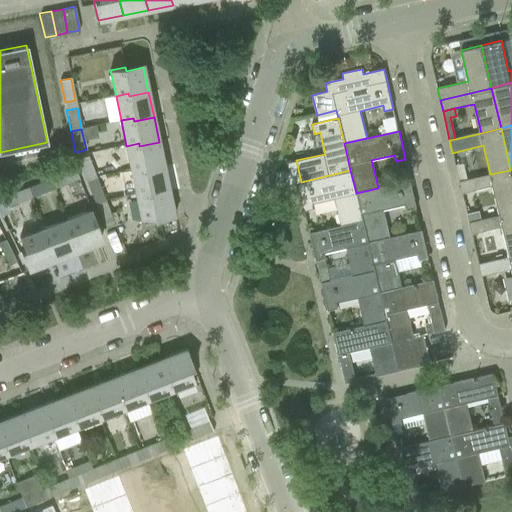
[(126,146),(131,171),(144,168),(145,171),(164,167),(159,142),(139,146),(139,143),(126,146)]
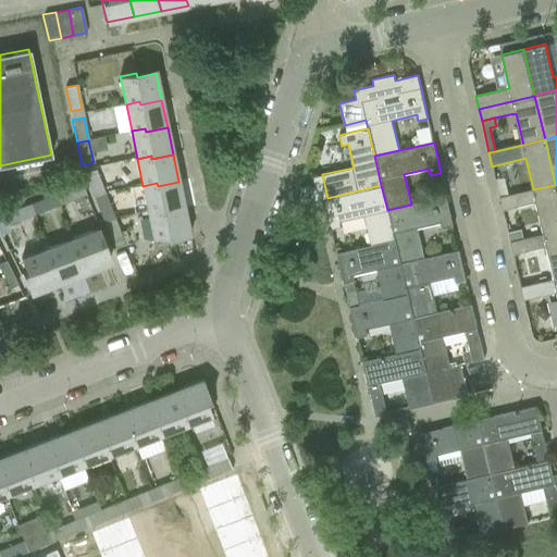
[(89,172),(84,174),(93,195),(103,190),(95,170),(89,172)]
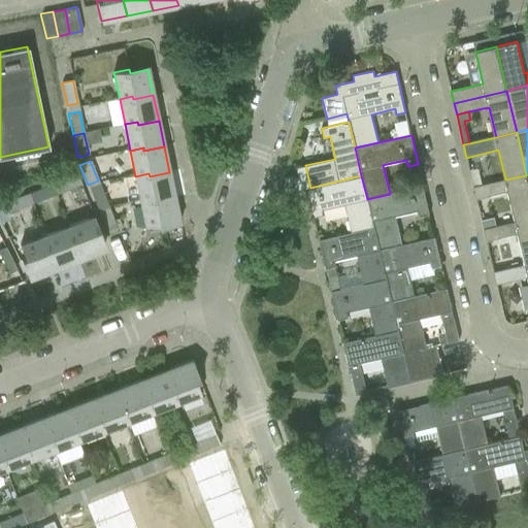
[(135,176),(140,200),(154,197),(155,201),(174,196),(169,172),(150,176),(149,173),(135,176)]
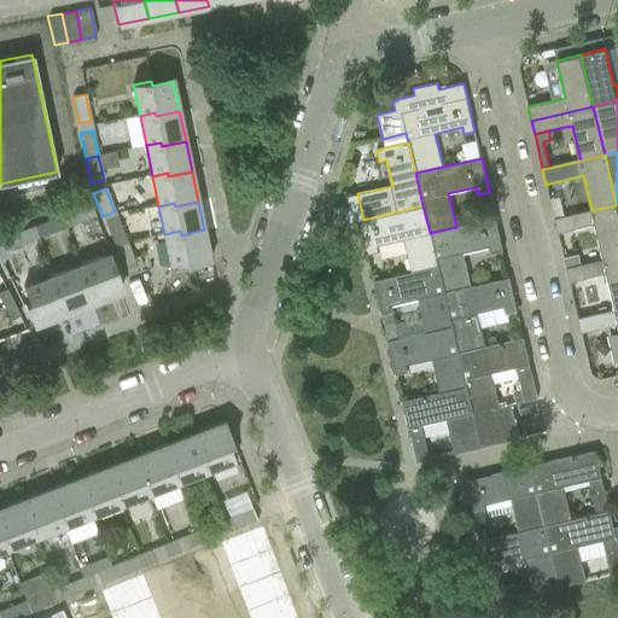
[(89,204),(65,214),(70,226),(94,216),(89,204)]
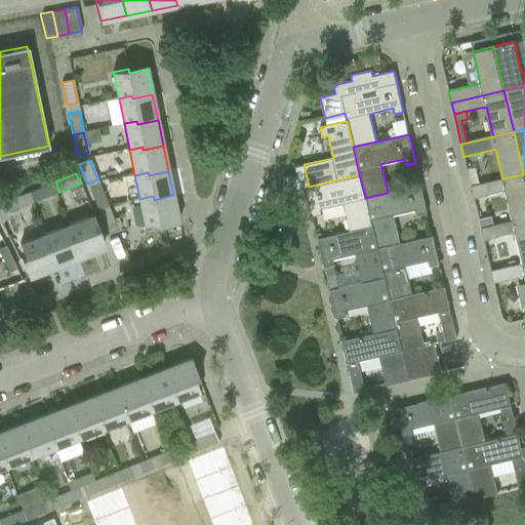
[(344,203),(350,231),(371,227),(365,198),(359,174),(309,187),(305,188),(312,216),(322,214),(321,208),(344,203)]
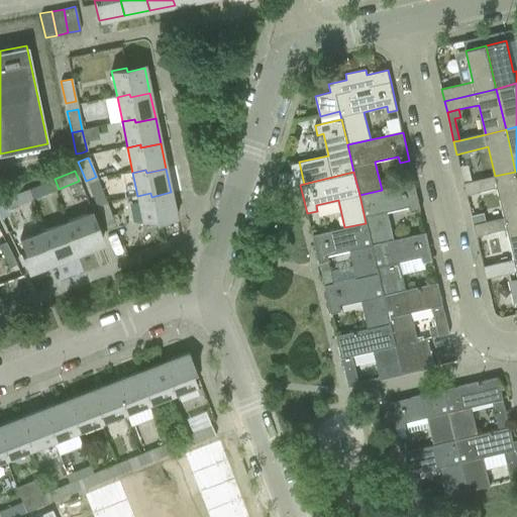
[(498,188),(505,217),(516,214),(516,177),(515,172),(495,176),(463,184),(467,196),(498,188)]
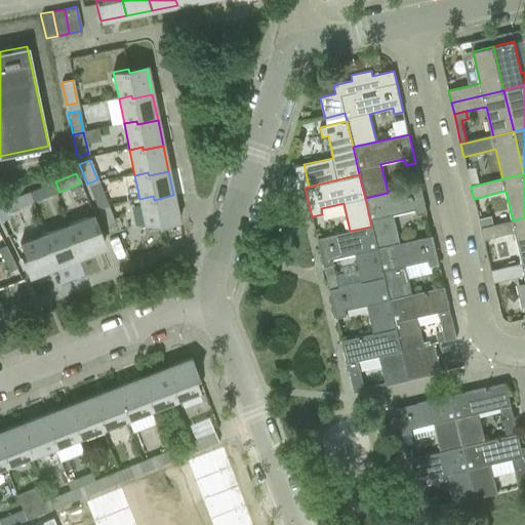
[(97,179),(87,184),(95,203),(105,200),(97,179)]
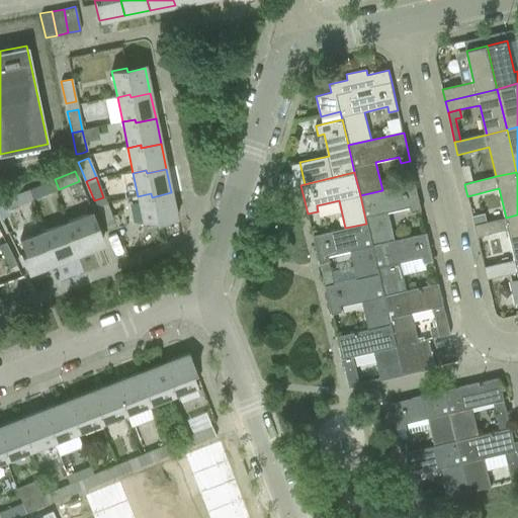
[(48,182),(27,190),(31,200),(52,192),(48,182)]
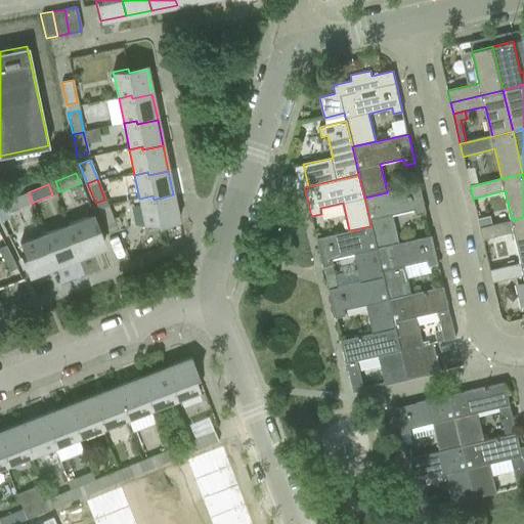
[(364,198),(370,226),(377,249),(399,244),(392,215),(416,210),(417,215),(427,213),(420,184),(387,192),(364,198)]
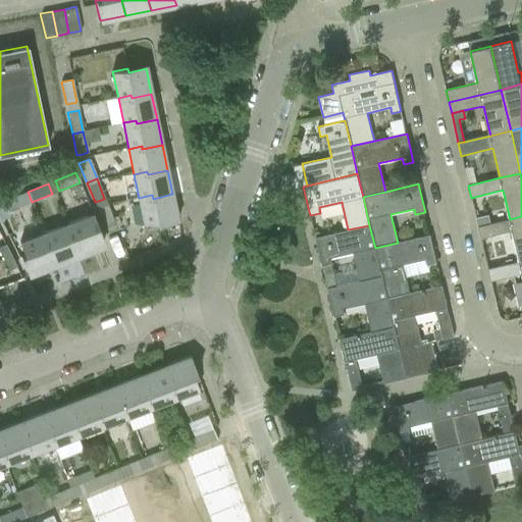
[(23,193),(3,201),(7,211),(28,203),(23,193)]
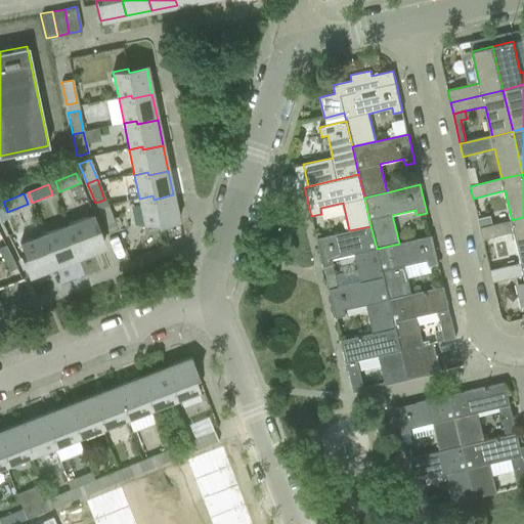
[(153,195),(139,199),(145,225),(158,222),(159,225),(179,221),(173,194),(154,200),(153,195)]
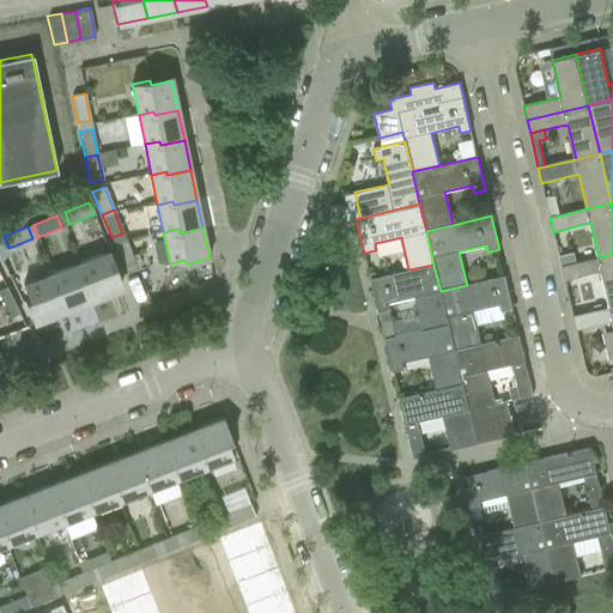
[(126,242),(115,247),(116,250),(125,273),(137,268),(126,242)]
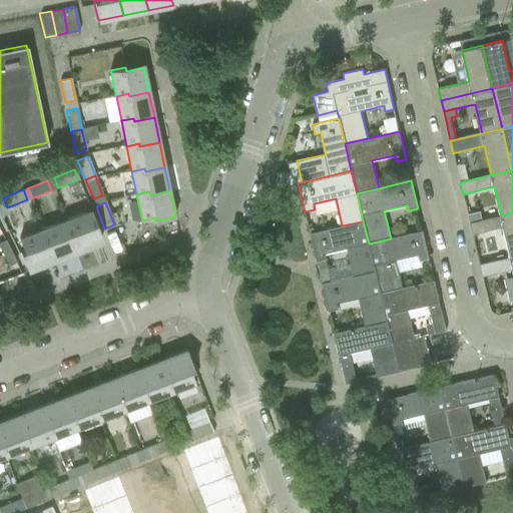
[(91,210),(66,220),(71,234),(68,235),(75,252),(99,243),(92,225),(96,224),(91,210)]
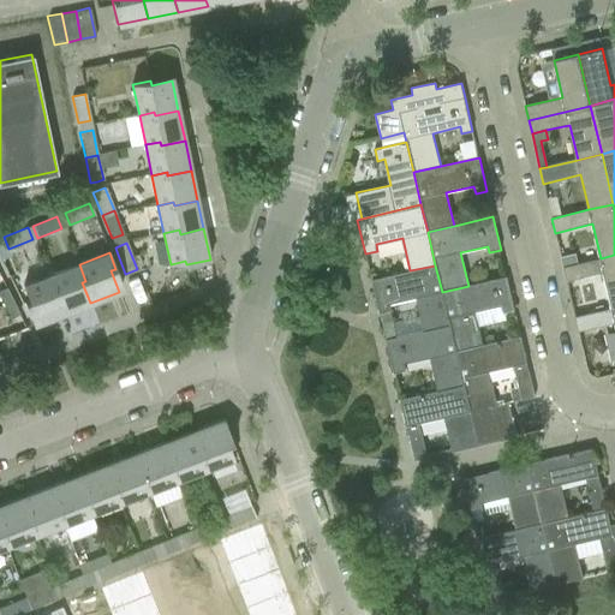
[(575,254),(561,257),(563,268),(578,264),(575,254)]
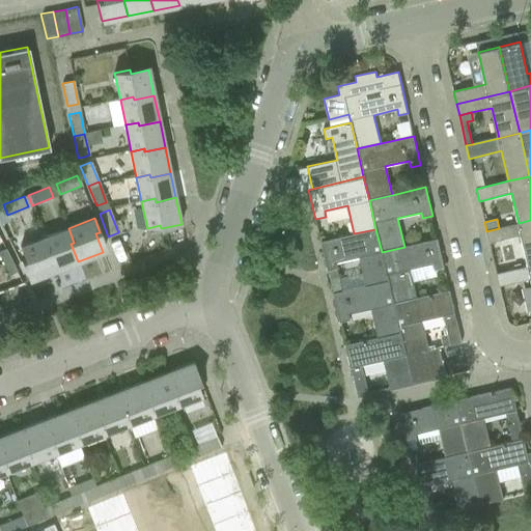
[(522,235),(529,267),(530,266),(530,220),(519,223),(499,228),(486,231),(490,244),(522,235)]
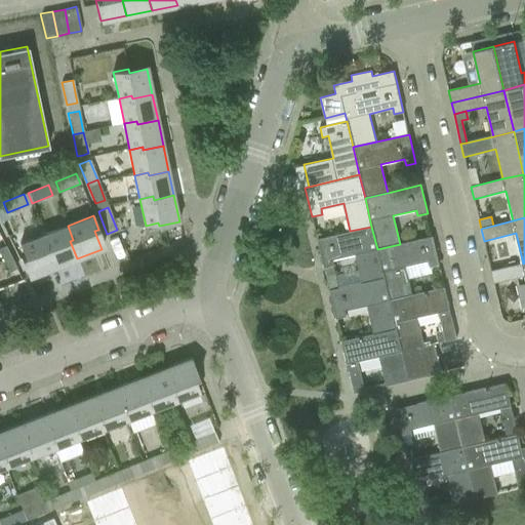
[(68,226),(44,235),(49,249),(45,250),(52,269),(77,258),(70,241),(73,240),(68,226)]
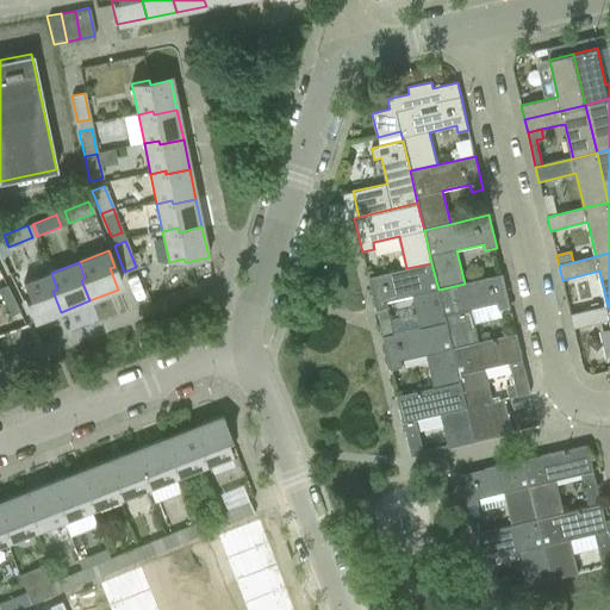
[(414,294),(421,329),(446,323),(439,290),(431,263),(406,268),(368,278),(377,311),(386,309),(388,307),(387,302),(414,294)]
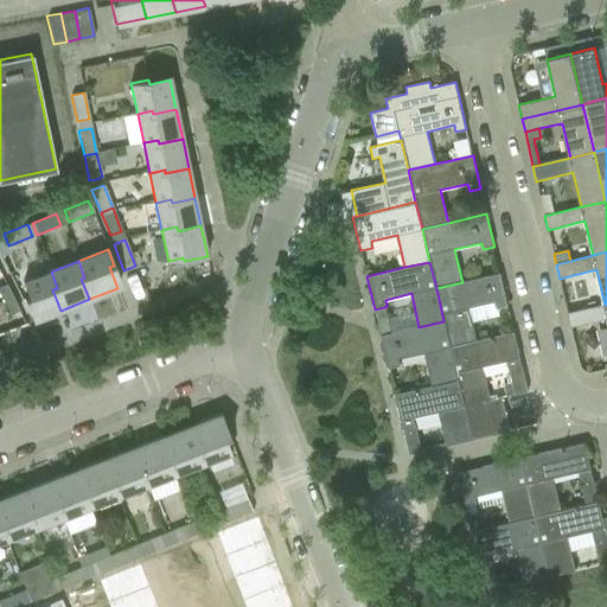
[(57,288),(51,272),(24,282),(30,296),(25,299),(33,321),(61,311),(52,289),(57,288)]
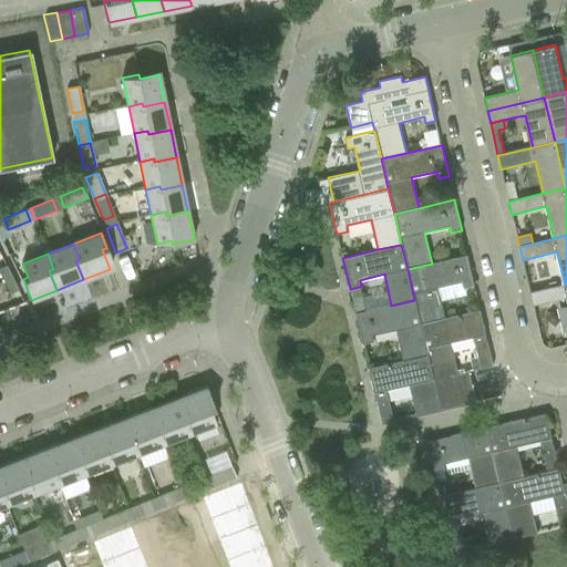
[(408,269),(414,300),(420,325),(444,319),(437,287),(462,281),(464,288),(474,286),(467,255),(432,264),(408,269)]
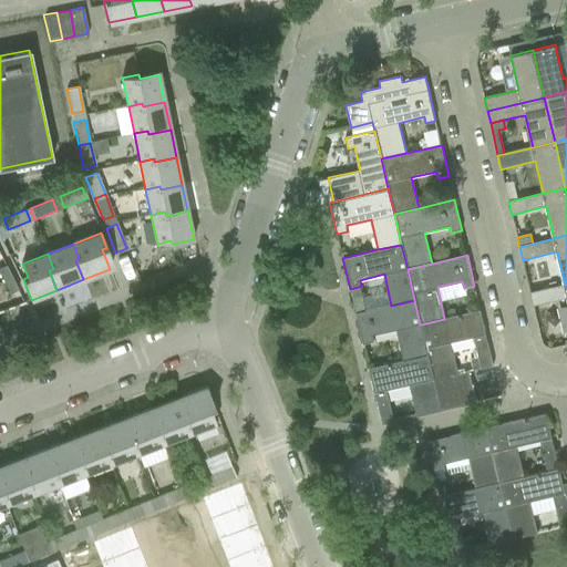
[(6,265),(0,267),(0,276),(3,281),(11,277),(6,265)]
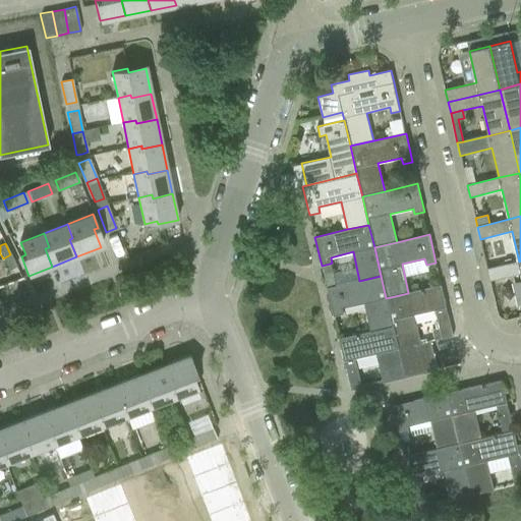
[(10,254),(3,258),(8,270),(16,266),(10,254)]
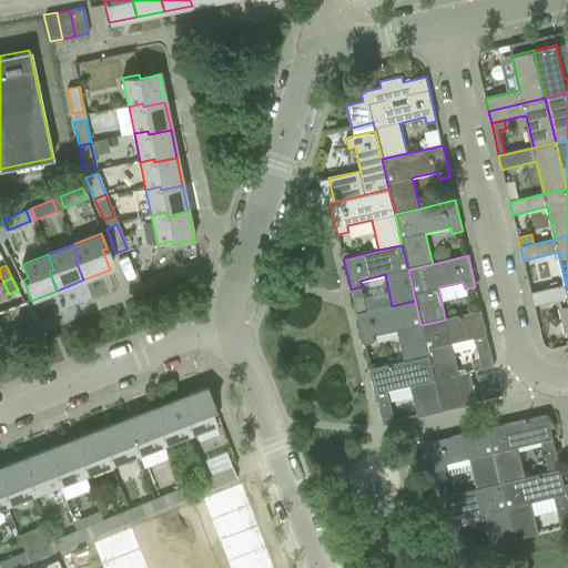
[(567,284),(566,285),(531,293),(534,306),(567,297),(567,284)]
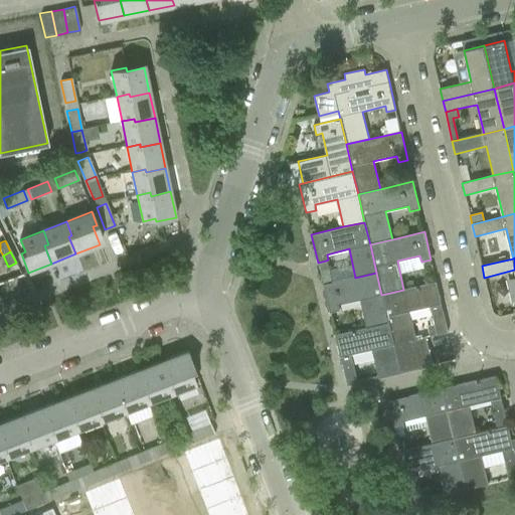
[(326,261),(318,263),(323,285),(332,283),(326,261)]
